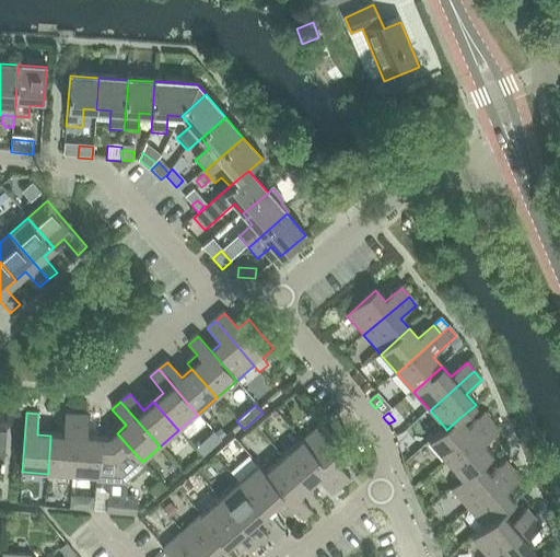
[(429,442),(446,462),(491,422),(483,414),(468,428),(459,418),(446,430),(445,428),(429,442)]
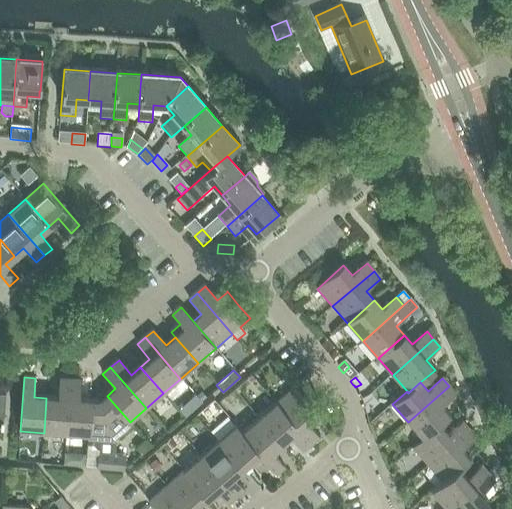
[(44,433),(67,435),(70,380),(60,380),(58,399),(46,398),(44,433)]
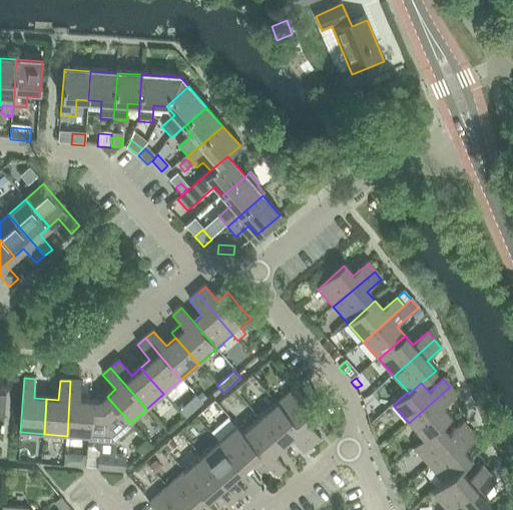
[(67,436),(88,437),(90,402),(79,401),(81,382),(70,381),(67,436)]
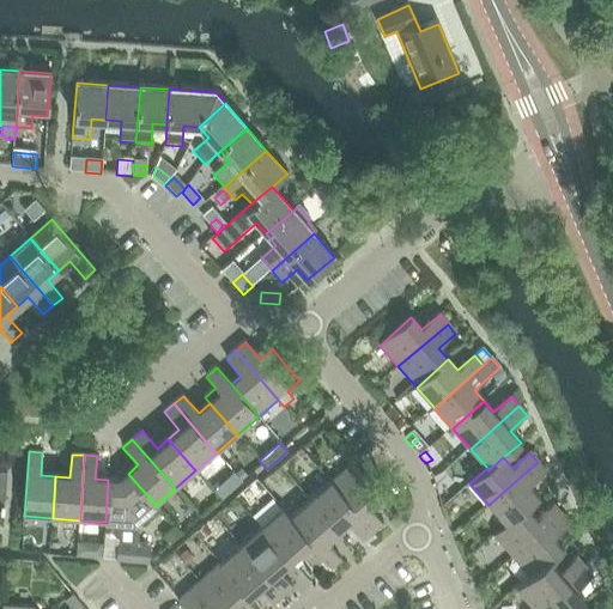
[(489,505),(507,525),(508,528),(527,510),(539,498),(529,487),(546,472),(538,462),(489,505)]
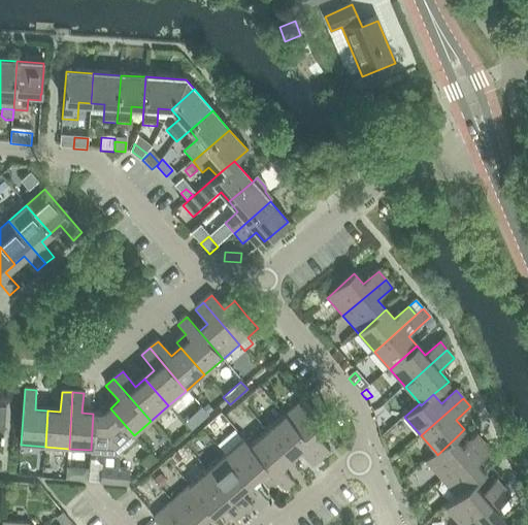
[(303,401),(285,417),(322,460),(330,453),(317,437),(327,429),(303,401)]
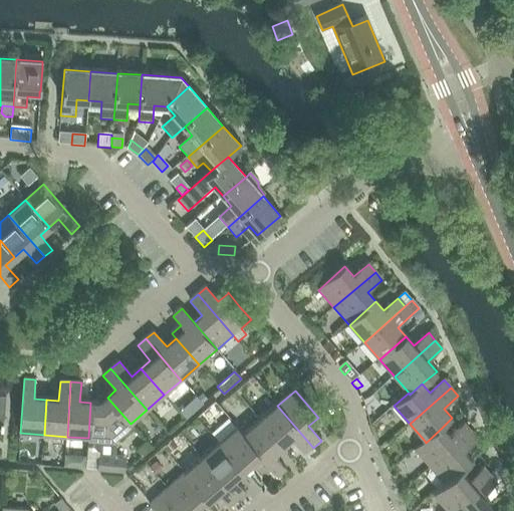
[(203,403),(208,399),(203,393),(198,397),(203,403)]
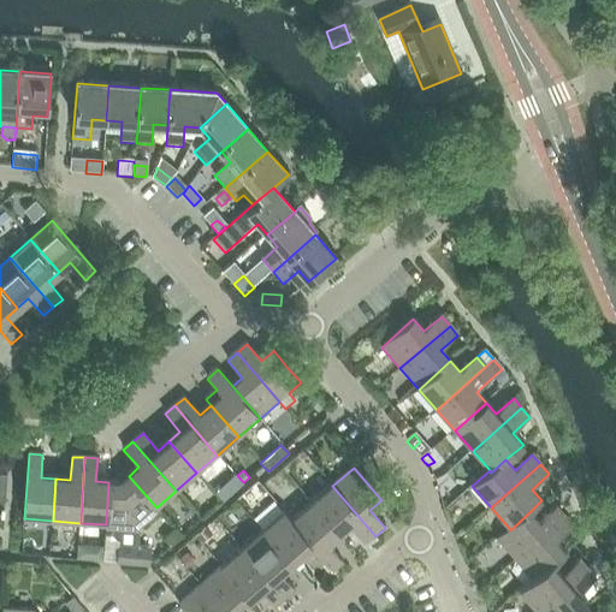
[(106,524),(106,530),(112,530),(112,538),(119,544),(118,546),(138,547),(138,535),(137,533),(160,512),(157,507),(129,476),(120,482),(108,482),(106,524)]
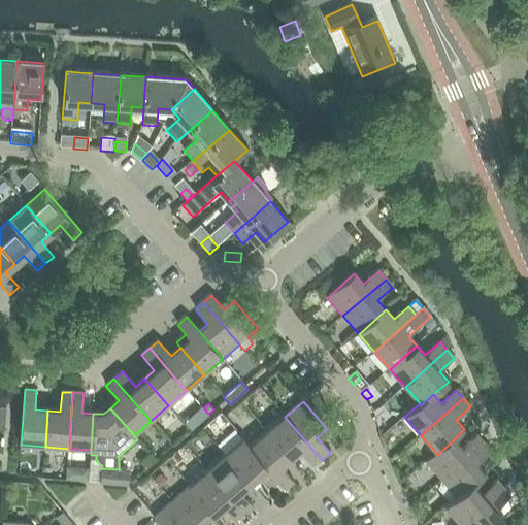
[(285,417),(267,433),(291,460),(300,452),(314,466),(322,460),(285,417)]
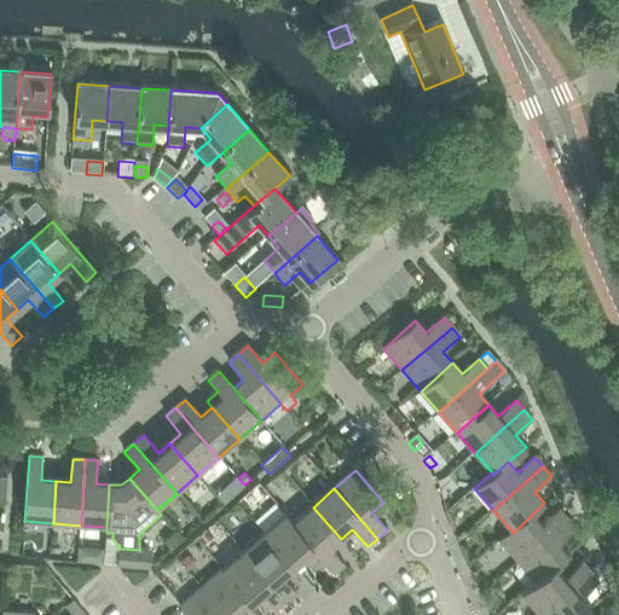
[(313,508),(294,524),(290,527),(327,567),(335,575),(345,567),(330,549),(341,539),(313,508)]
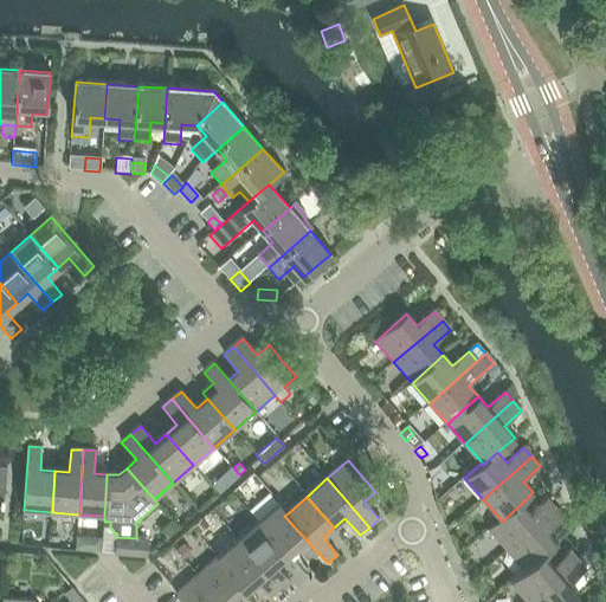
[(488,530),(507,551),(555,509),(547,499),(530,515),(521,504),(502,522),(501,519),(488,530)]
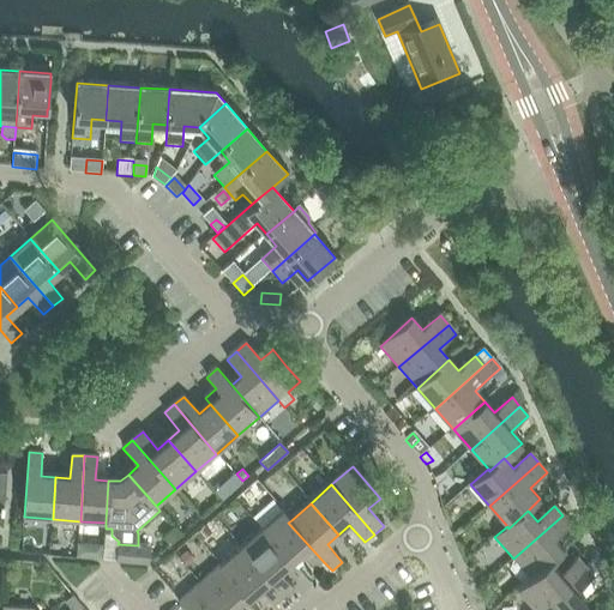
[(281,513),(262,530),(289,562),(300,553),(315,569),(324,562),(288,523),(292,520),(283,512),(281,513)]
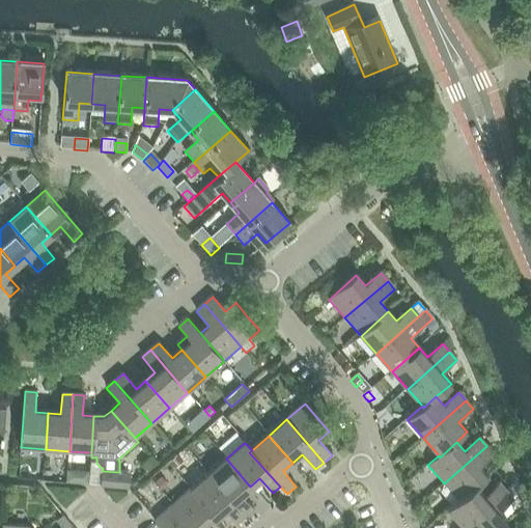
[(444,483),(458,501),(459,502),(476,488),(487,478),(479,468),(494,454),(486,446),(444,483)]
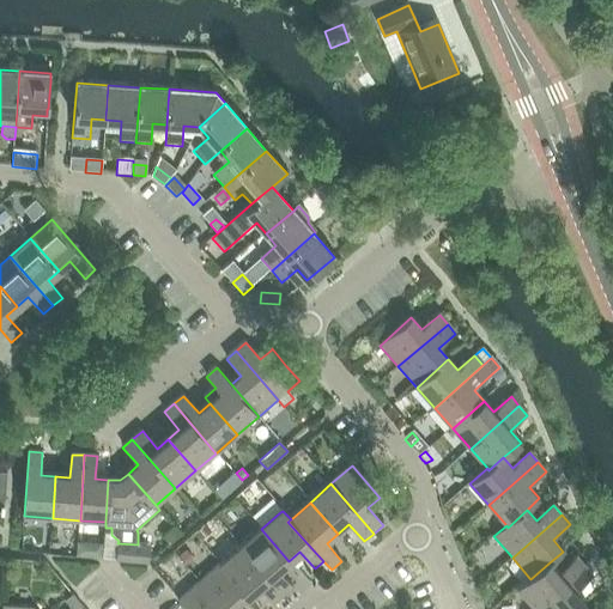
[(175,528),(163,537),(170,546),(173,543),(181,535),(175,528)]
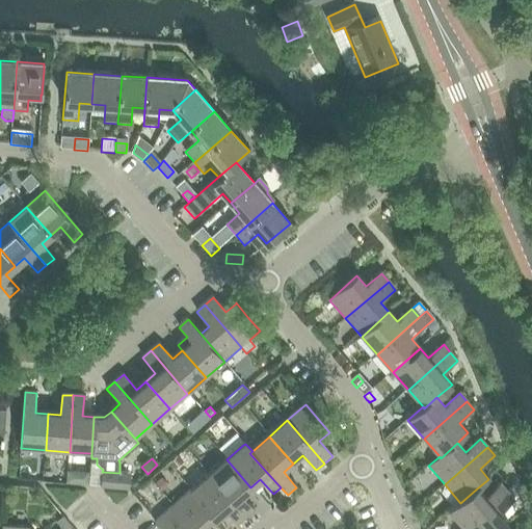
[(176,458),(168,465),(175,472),(182,466),(176,458)]
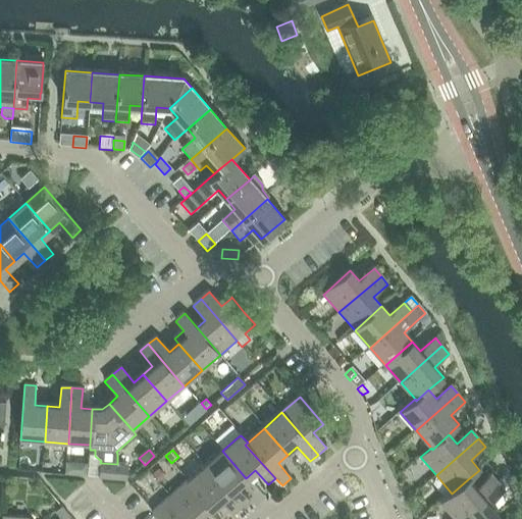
[(222,451),(205,466),(242,508),(250,501),(237,486),(246,478),(222,451)]
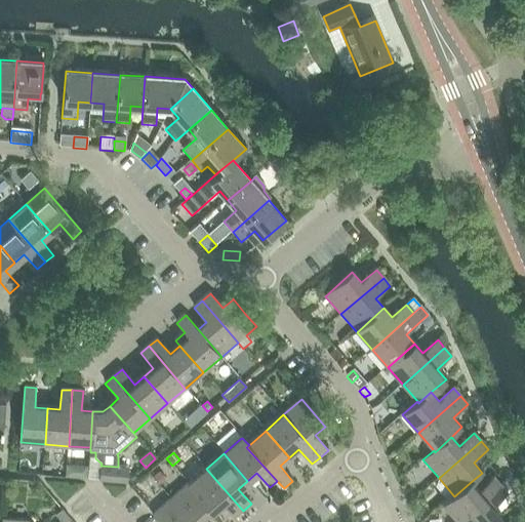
[(67,464),(66,478),(86,479),(87,466),(67,464)]
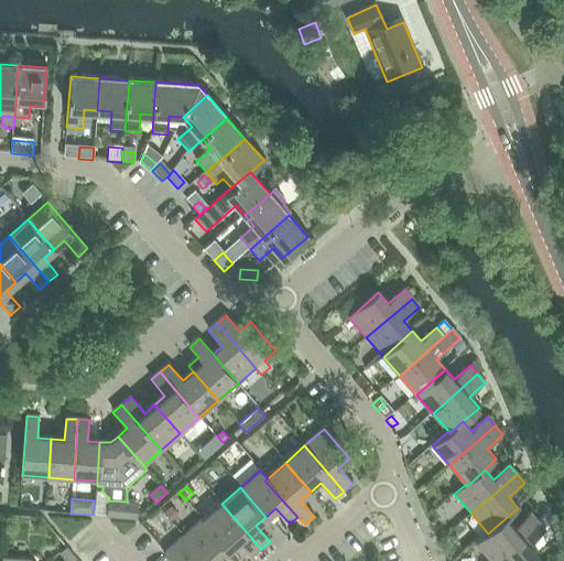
[(107,516),(107,518),(137,520),(137,519),(138,503),(127,502),(108,500),(108,502),(107,516)]
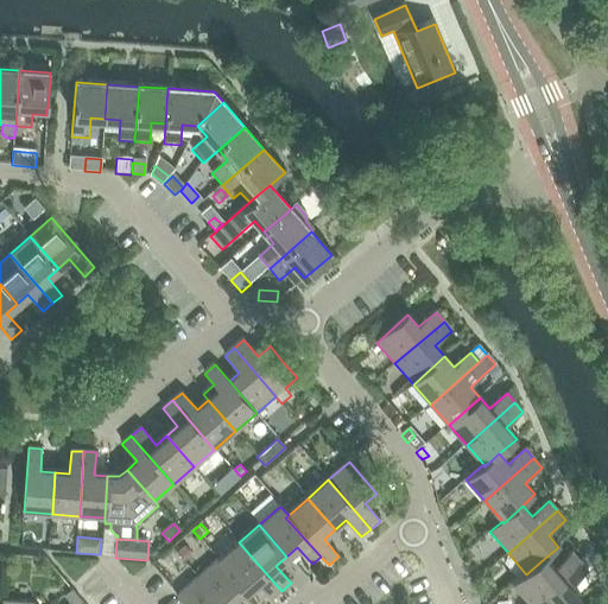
[(239,542),(219,560),(246,592),(257,583),(272,599),(282,591),(239,542)]
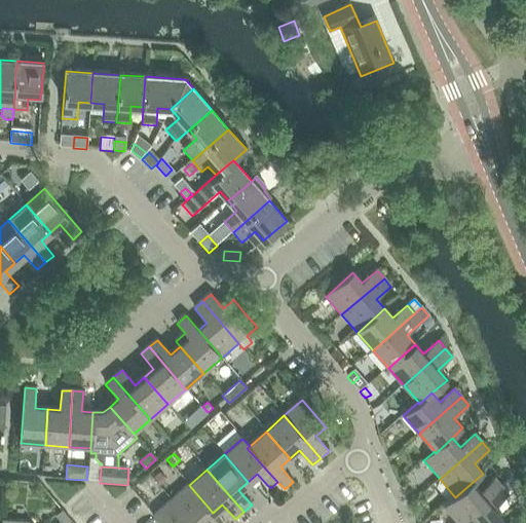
[(159,471),(153,477),(160,485),(166,480),(159,471)]
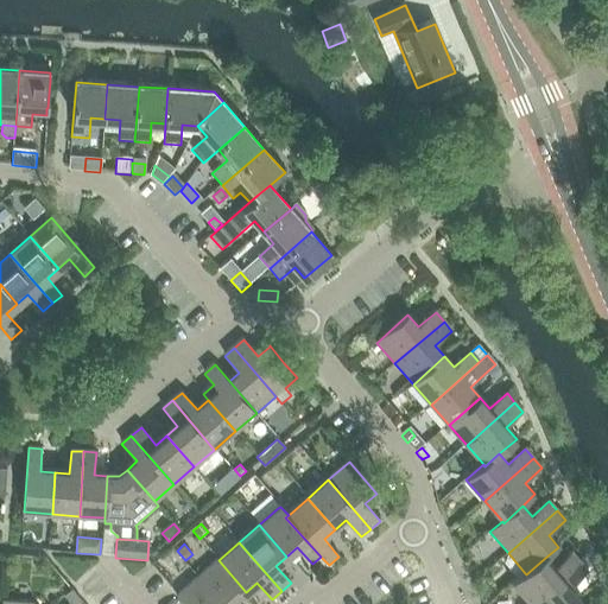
[(512,584),(529,603),(533,603),(580,563),(571,553),(555,568),(545,558),(526,574),(525,573),(512,584)]
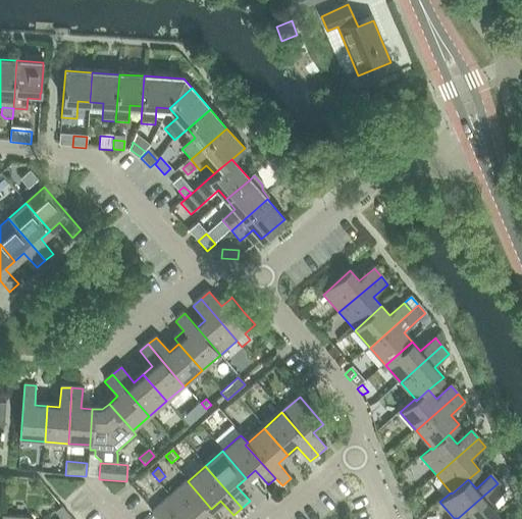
[(188,481),(170,497),(189,518),(203,518),(202,517),(211,509),(188,481)]
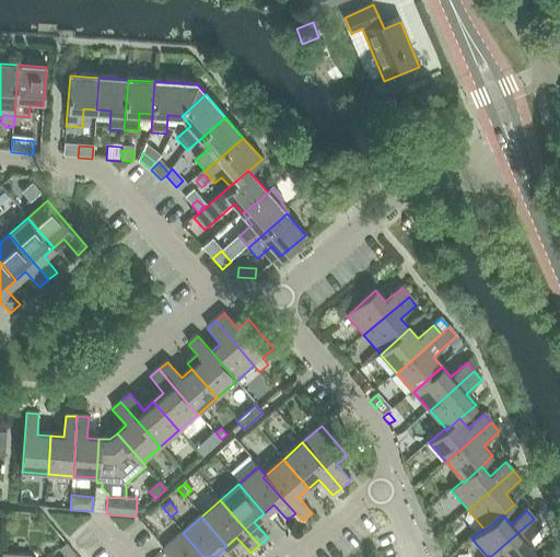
[(529,556),(535,553),(526,542),(541,528),(534,519),(491,556),(529,556)]
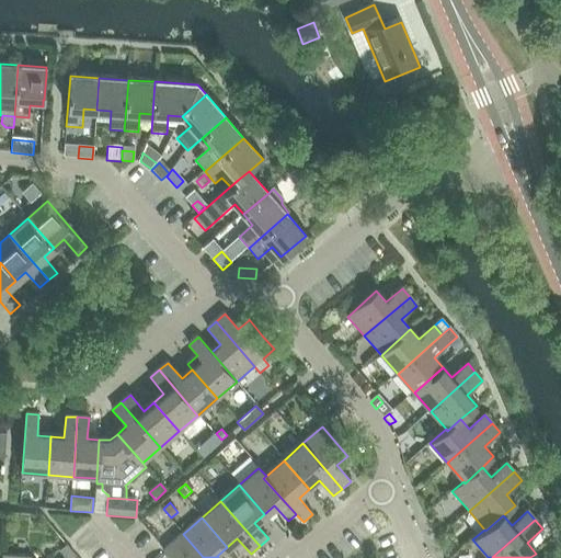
[(203,557),(183,534),(163,551),(168,557),(203,557)]
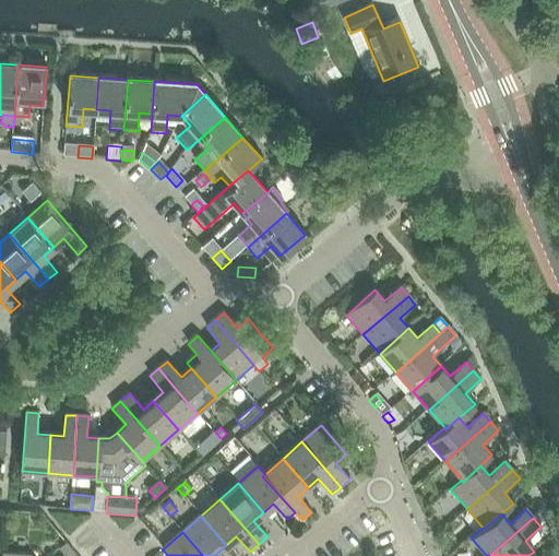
[(74,555),(75,554),(67,544),(59,551),(63,555),(74,555)]
